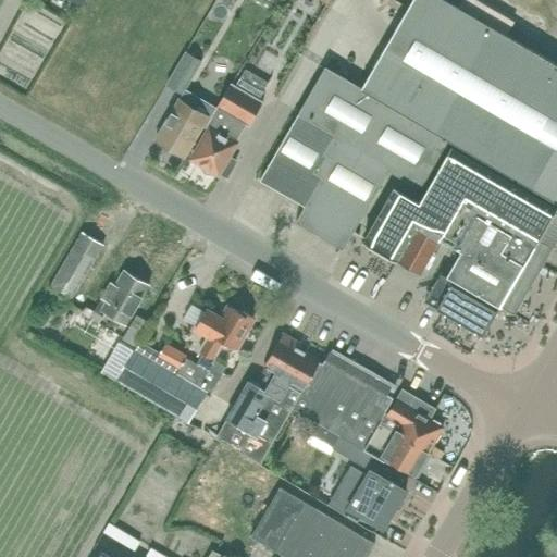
[(325,65),(258,178),(306,206),(296,221),(343,248),(388,170),(421,189),(449,140),(556,202),(556,62),(504,32),(489,23),(460,7),(447,0),(412,0),(363,87),(325,65)]
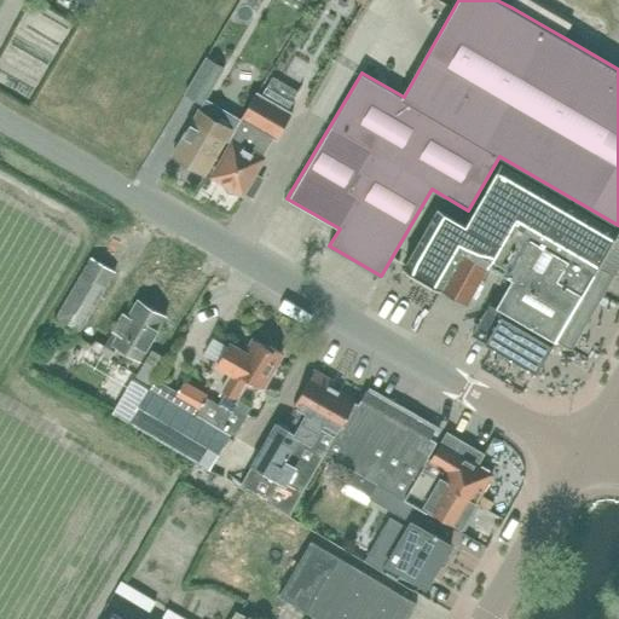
[(184,94),(185,94),(202,105),(203,105),(206,100),(225,68),(207,57),(184,94)]
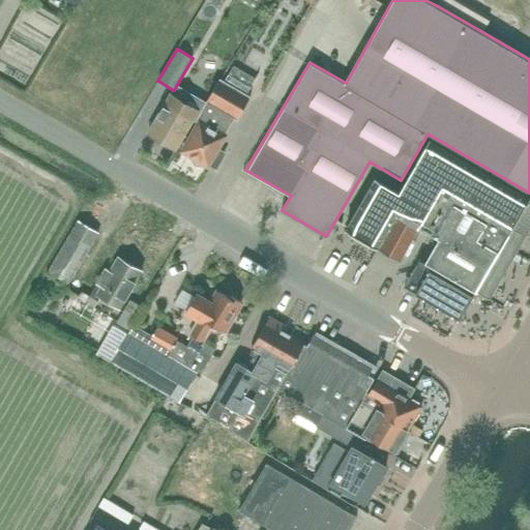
[(201,120),(182,151),(193,157),(194,160),(196,164),(201,165),(204,164),(206,165),(207,164),(215,168),(224,153),(217,149),(225,137),(219,134),(230,116),(236,119),(249,96),(219,79),(205,104),(201,111),(197,118),(201,120)]
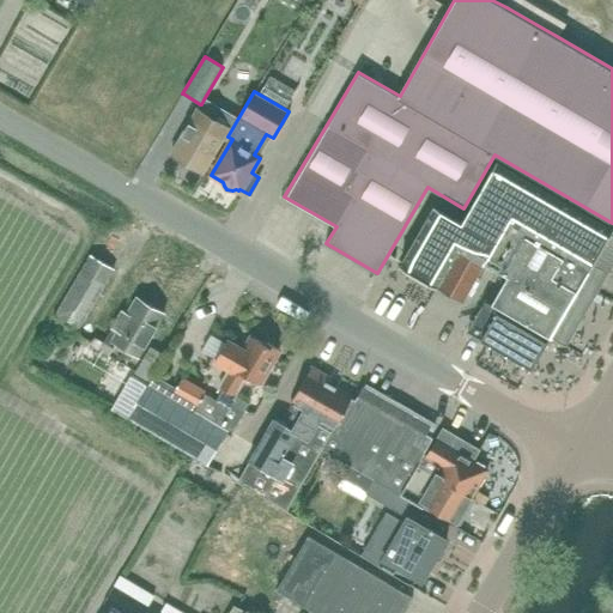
[(192,119),(171,153),(204,173),(224,137),(230,127),(232,128),(237,120),(204,99),(201,104),(200,104),(198,108),(192,119)]
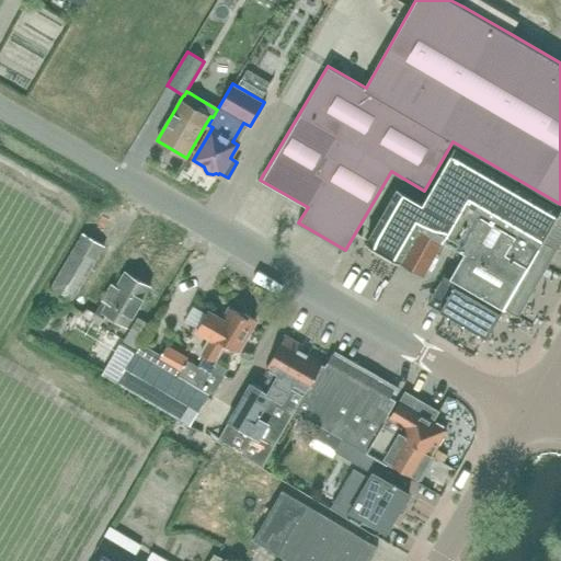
[(397,189),(366,244),(400,264),(401,264),(420,230),(444,242),(470,256),(457,281),(505,308),(519,317),(560,243),(560,214),(450,149),(430,186),(431,187),(422,203),(397,189)]
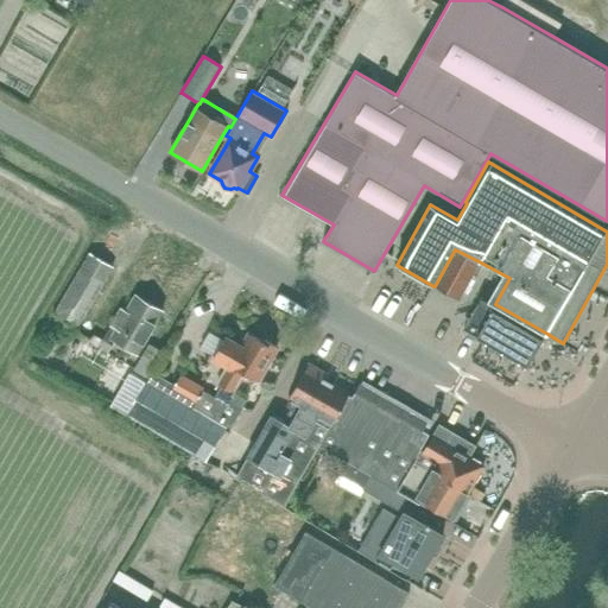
[(76,329),(114,266),(89,252),(54,315),(76,329)]
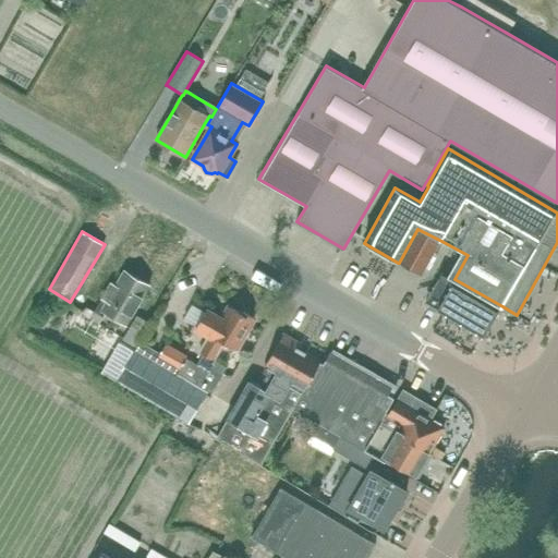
[(100,311),(126,326),(149,284),(124,270),(116,286),(111,283),(102,299),(106,301),(100,311)]
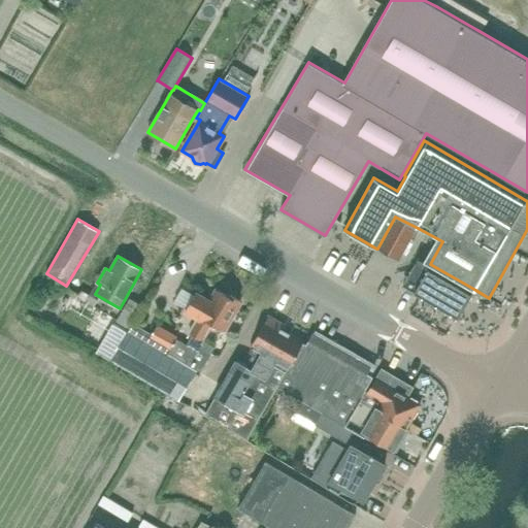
[(418,259),(402,286),(414,293),(431,302),(458,319),(475,290),(430,264),(429,266),(418,259)]
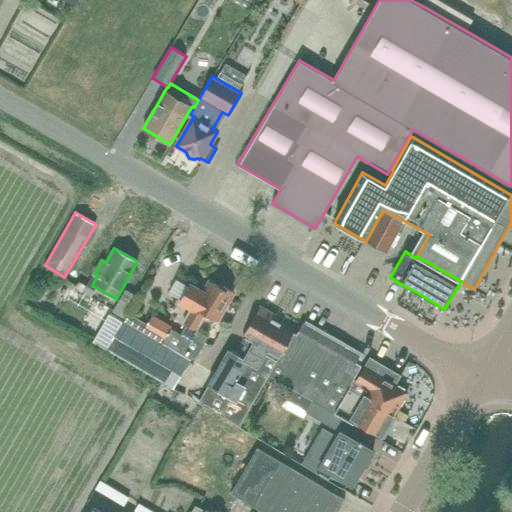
[(189,283),(178,303),(189,310),(181,324),(197,332),(207,315),(217,321),(234,292),(223,286),(222,288),(209,281),(204,291),(189,283)]
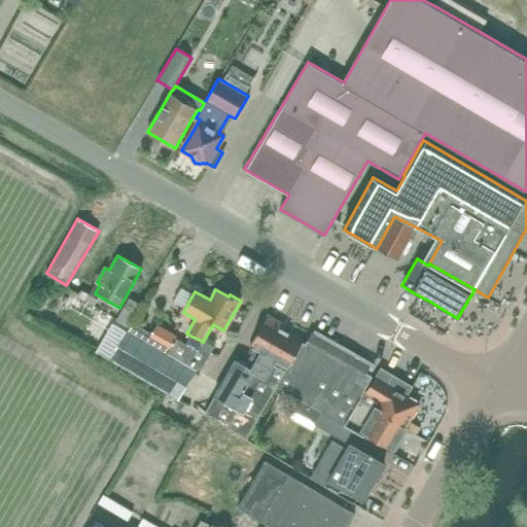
[(76,297),(94,308),(99,300),(81,290),(76,297)]
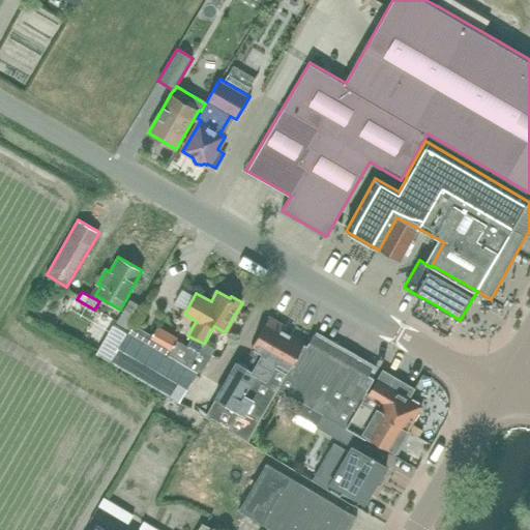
[(143,307),(129,299),(116,323),(128,330),(131,325),(143,307)]
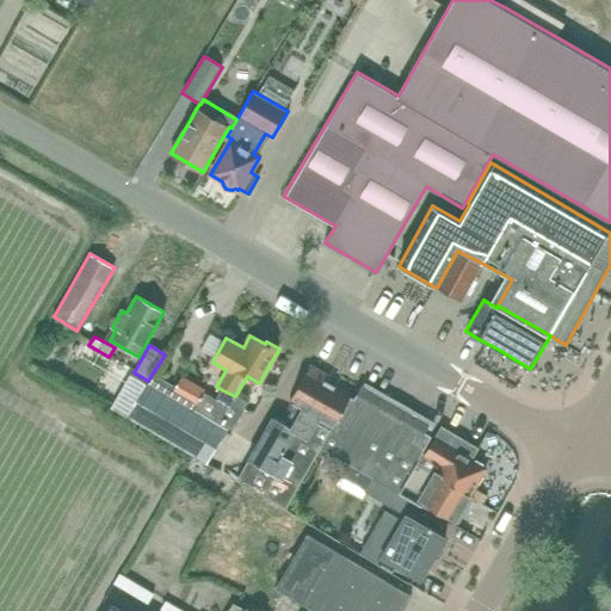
[(327,383),(329,377),(310,366),(287,407),(291,411),(285,423),(273,417),(248,460),(233,486),(283,513),(320,448),(347,463),(400,493),(423,452),(432,436),(426,432),(431,425),(362,386),(353,397),(327,383)]
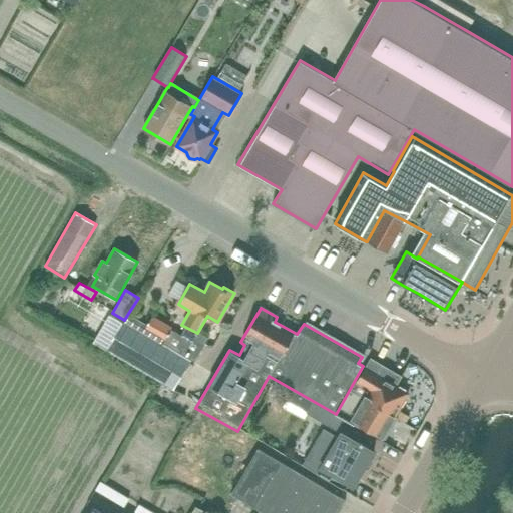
[(167,340),(173,330),(174,327),(150,314),(144,325),(143,327),(167,340)]
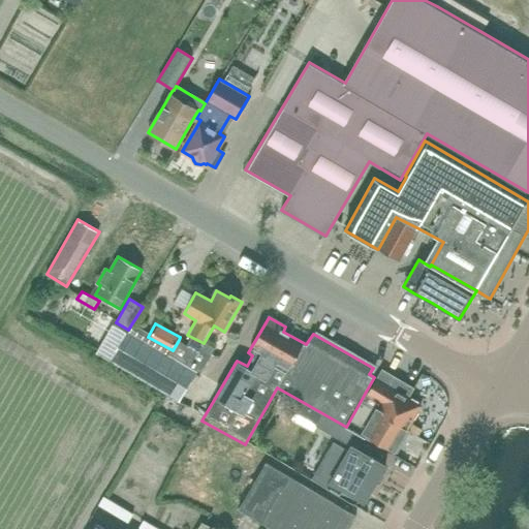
[(179,403),(197,371),(169,356),(173,350),(148,337),(149,335),(131,324),(128,330),(110,362),(179,403)]
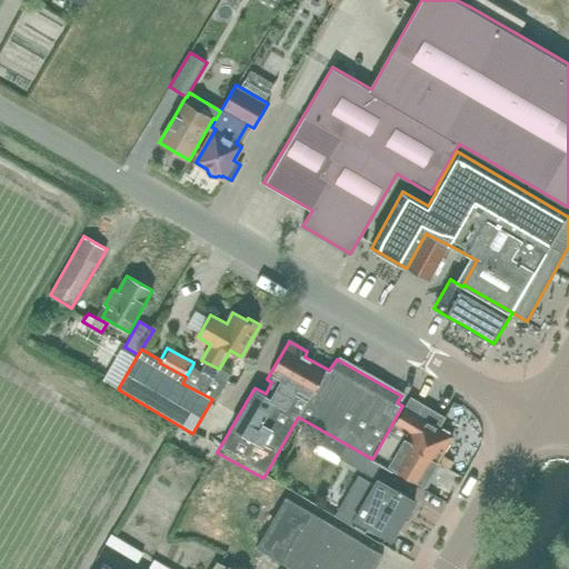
[(446,411),(456,417),(466,399),(456,393),(446,411)]
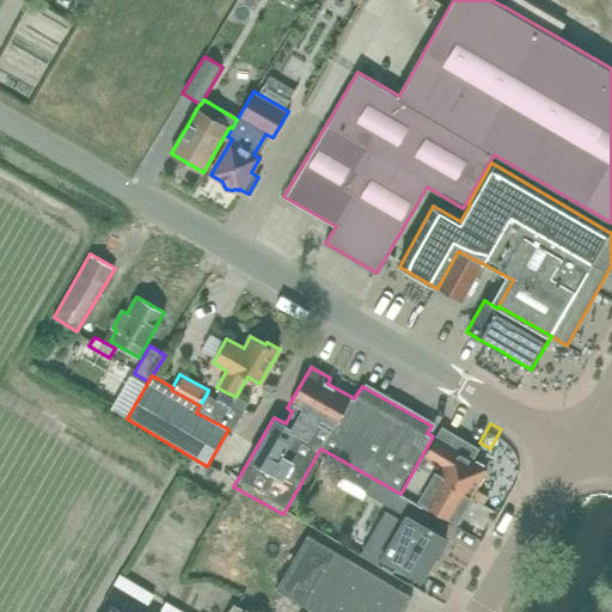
[(472,460),(479,450),(444,428),(428,456),(423,453),(401,494),(401,495),(410,501),(422,508),(426,502),(457,520),(488,469),(472,460)]
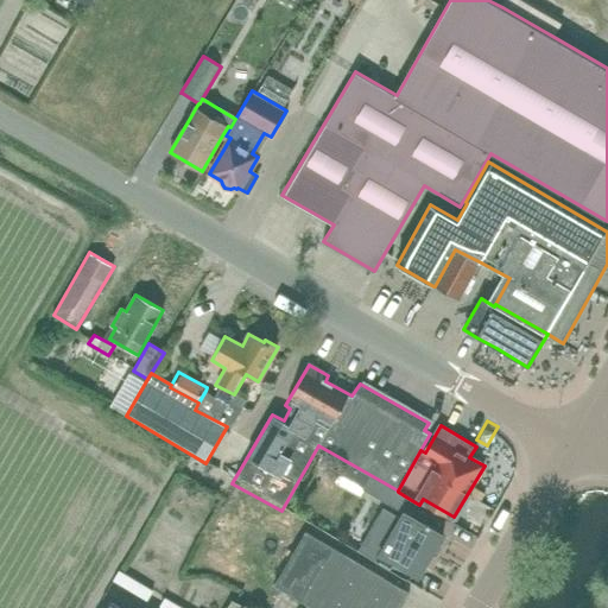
[(398,492),(398,491),(346,461),(339,474),(400,510),(407,498),(398,492)]
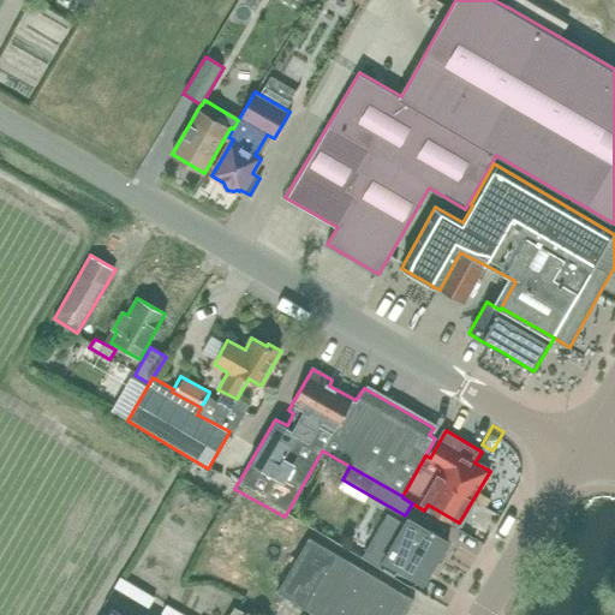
[(387,514),(364,555),(381,565),(390,569),(394,563),(424,581),(449,541),(408,517),(404,524),(387,514)]
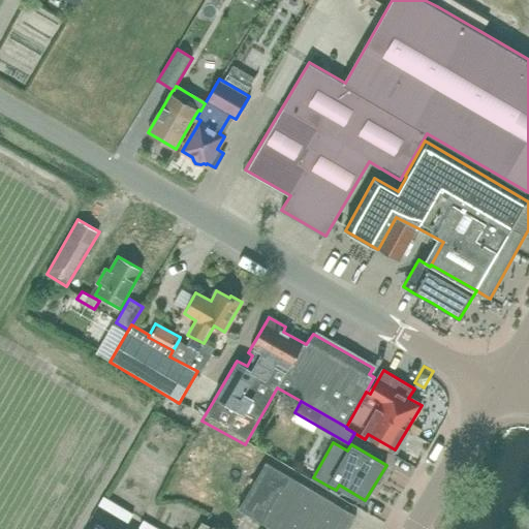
[(293,528),(347,528),(356,515),(266,462),(238,509),(272,528),(286,528),(289,526),(293,528)]
